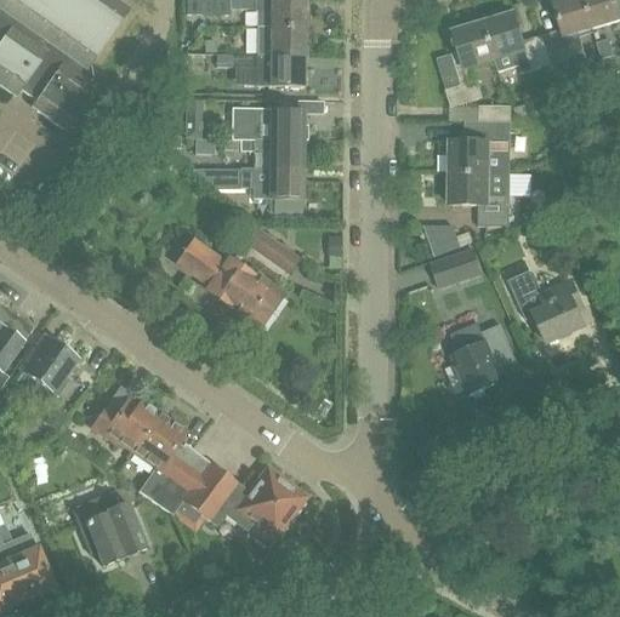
[(0,86),(10,92),(18,90),(33,100),(35,109),(61,127),(72,126),(95,92),(91,64),(125,15),(124,4),(118,0),(0,0),(0,86)]
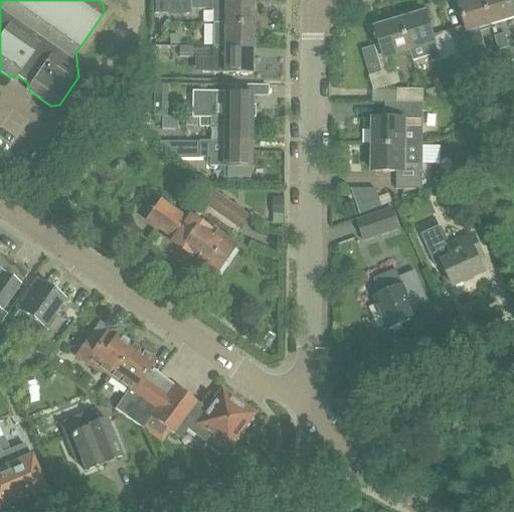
[(154,0),(153,11),(165,11),(166,0),(154,0)]
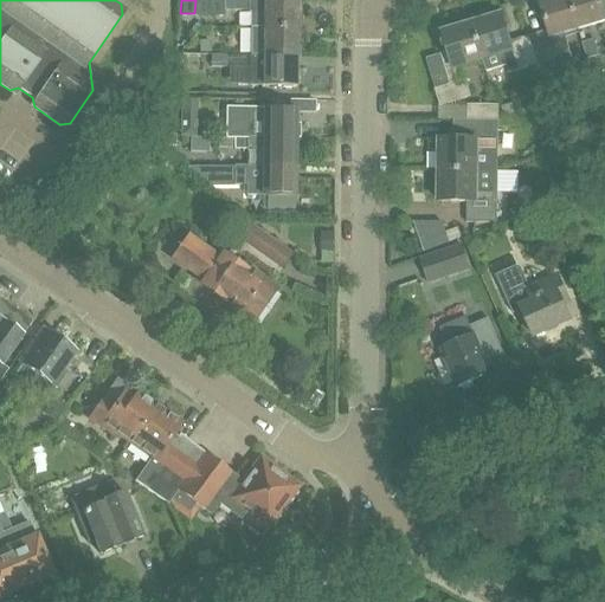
[(223,0),(223,7),(248,7),(248,10),(264,10),(264,26),(297,27),(297,0),(223,0)]
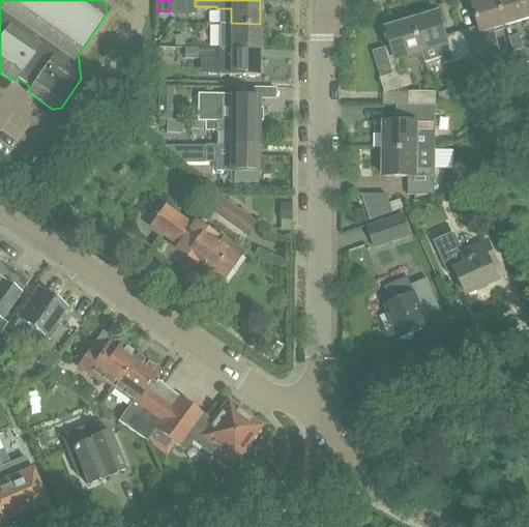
[(463,29),(470,54),(471,54),(473,61),(500,53),(494,31),(506,27),(505,24),(506,24),(498,0),(477,0),(471,2),(478,25),(463,29)]
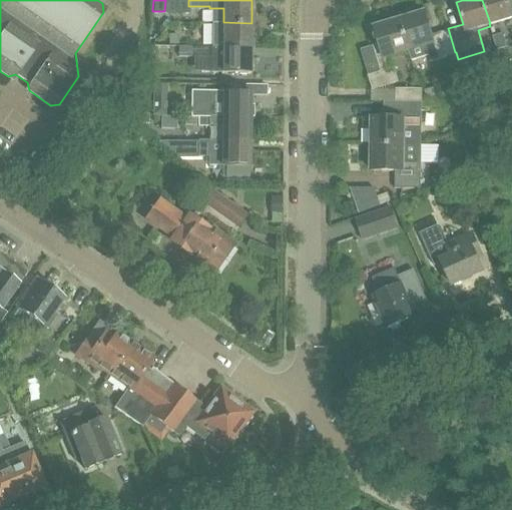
[(511,10),(508,0),(482,0),(490,23),(511,16),(511,10)]
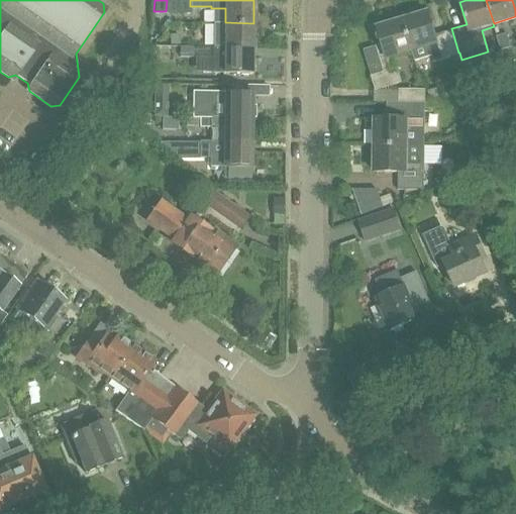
[(403,19),(411,50),(412,49),(415,59),(431,54),(433,61),(458,53),(451,28),(438,32),(440,40),(436,41),(427,12),(403,19)]
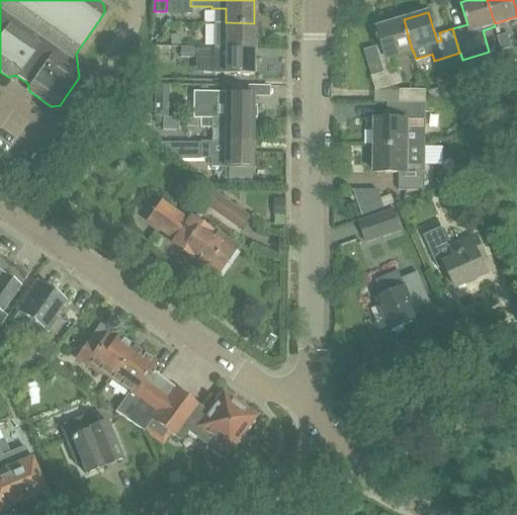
[(96,50),(115,21),(105,14),(85,43),(96,50)]
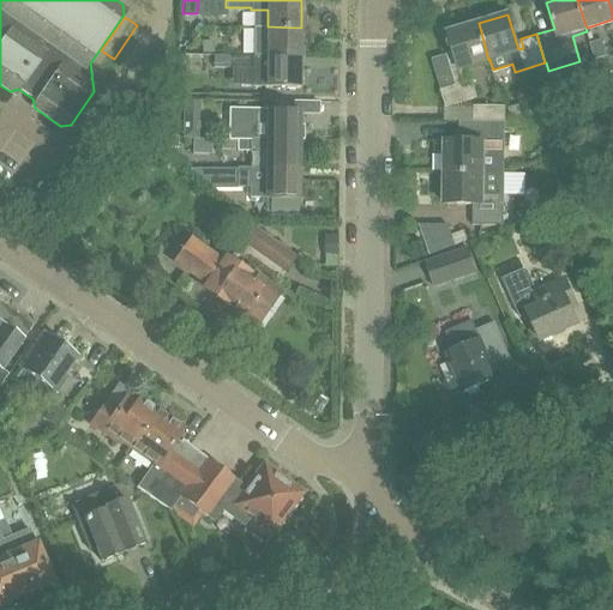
[(440,88),(445,104),(475,95),(473,86),(467,66),(488,60),(479,23),(449,31),(454,49),(448,52),(450,61),(457,83),(440,88)]
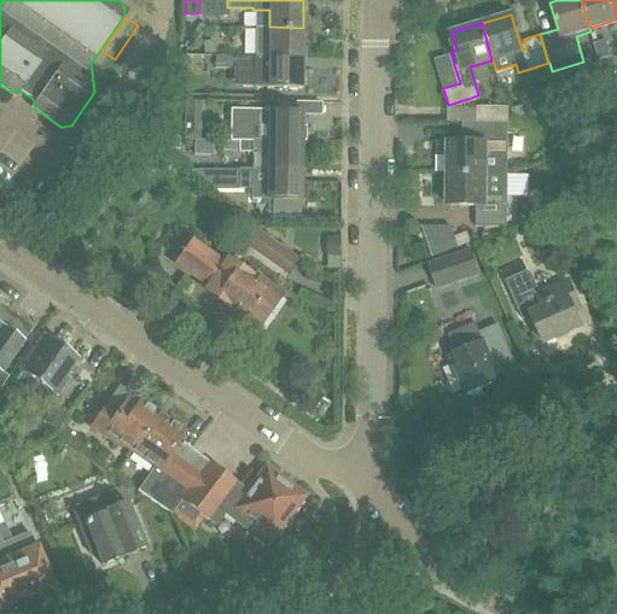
[(255,25),(255,53),(255,56),(303,57),(303,28),(269,27),(255,25)]
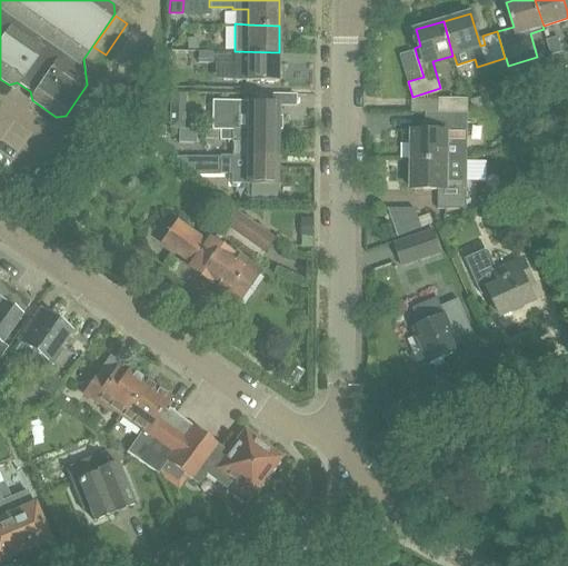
[(546,38),(550,52),(561,49),(557,35),(546,38)]
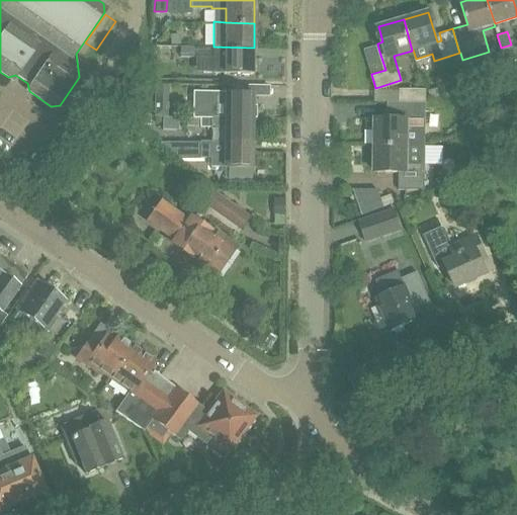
[(169,44),(177,44),(177,33),(169,33),(169,44)]
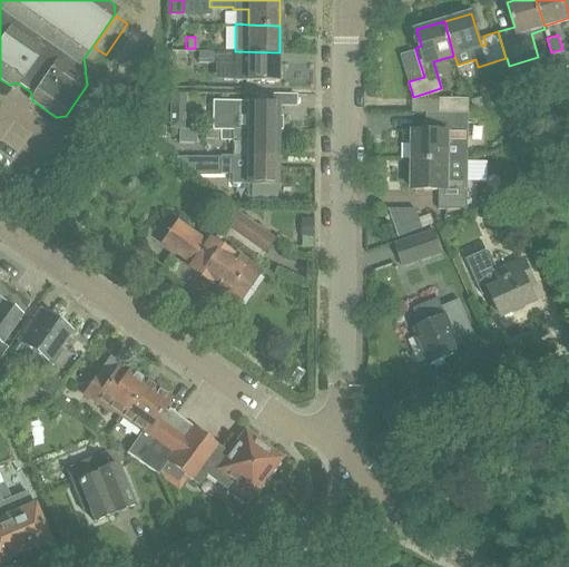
[(235,51),(235,49),(213,48),(213,60),(233,60),(233,78),(278,79),(280,52),(235,51)]
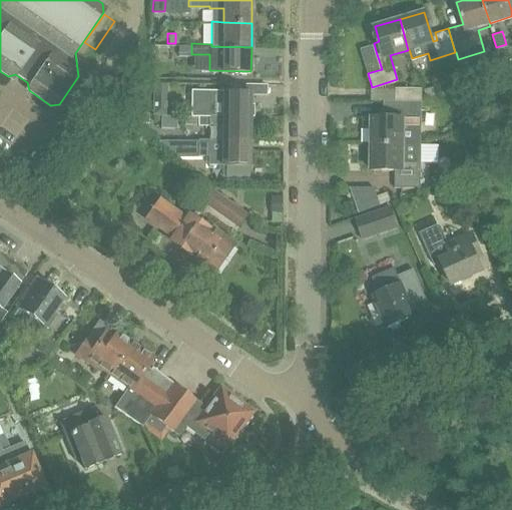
[(461,73),(466,88),(470,87),(465,72),(461,73)]
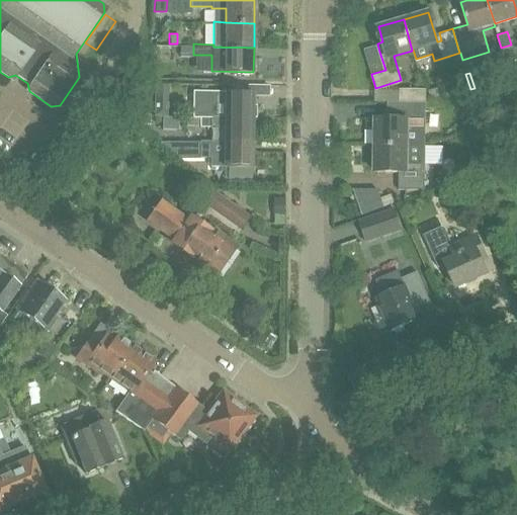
[(154,83),(154,97),(167,97),(167,83),(154,83)]
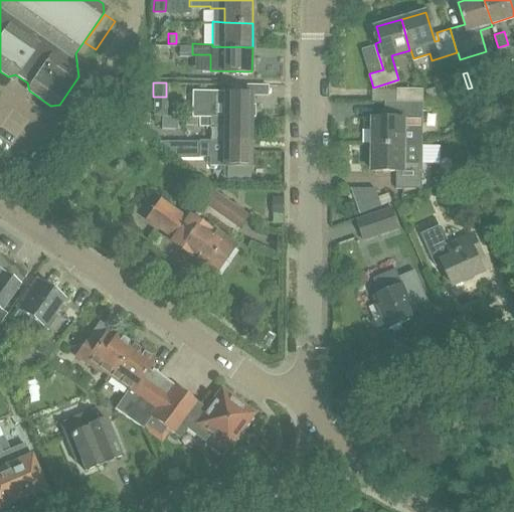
[(400,100),(422,100),(422,88),(400,87),(400,100)]
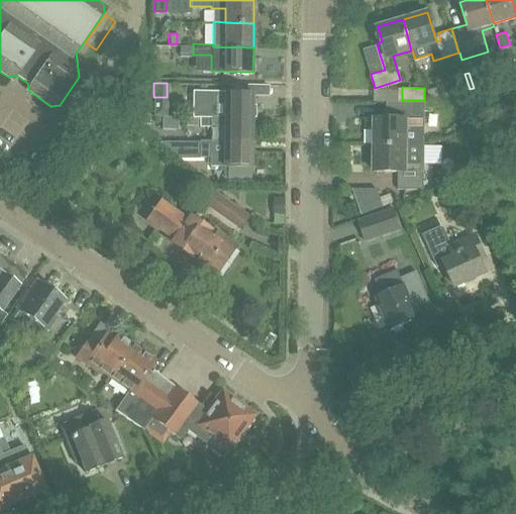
[(198,115),(198,117),(251,118),(252,91),(192,91),(192,115),(198,115)]
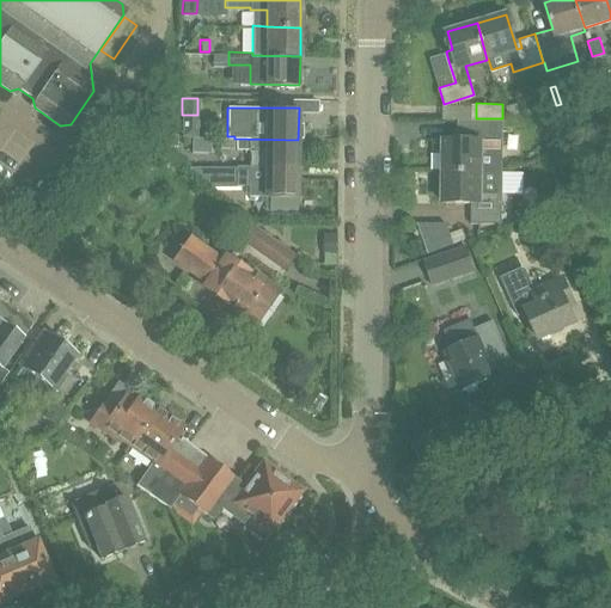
[(445,170),(483,170),(502,170),(502,118),(476,118),(474,117),(474,134),(483,134),(483,139),(445,139),(445,170)]
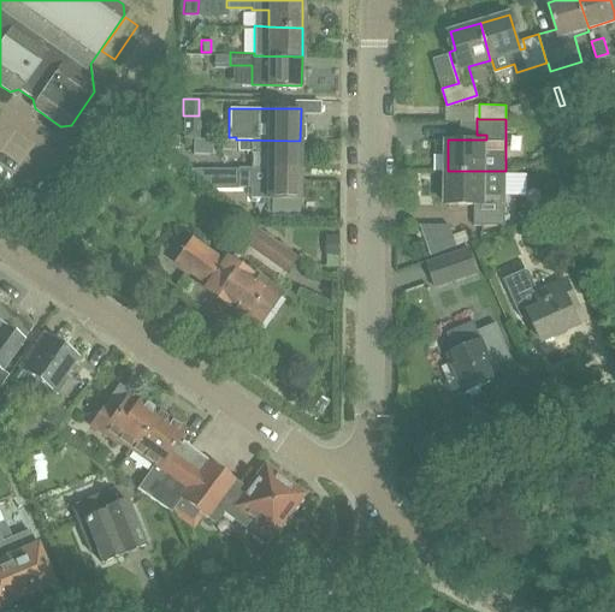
[(163,134),(163,144),(176,144),(176,132),(163,134)]
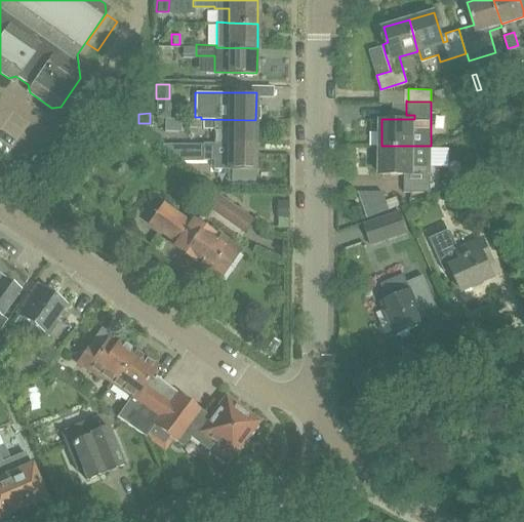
[(255,120),(201,119),(201,126),(213,127),(213,129),(213,142),(213,144),(255,145),(255,120)]
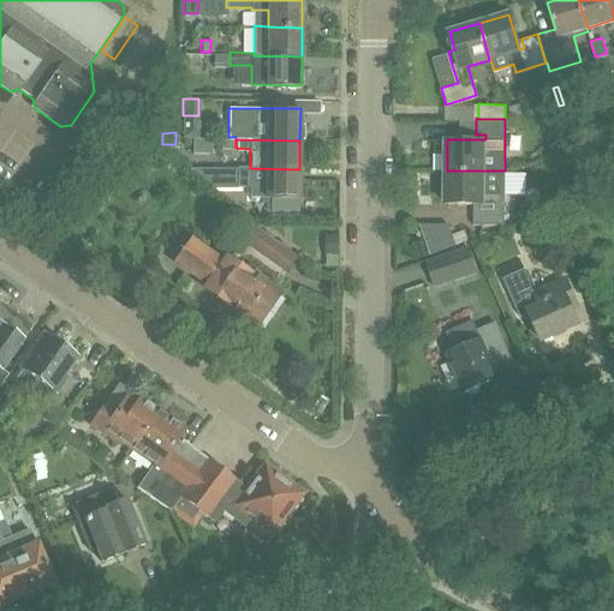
[(299,169),(250,168),(207,167),(207,179),(226,179),(226,177),(237,177),(237,185),(249,185),(249,195),(266,196),(266,197),(299,198),(299,169)]
